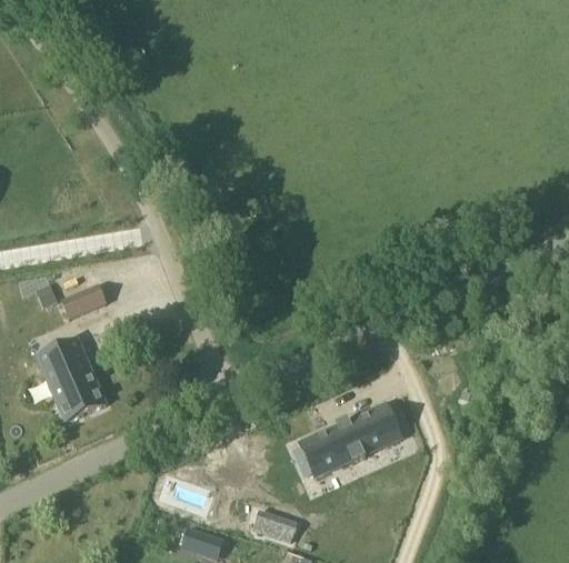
[(46,305),(56,301),(48,284),(38,289),(46,305)]
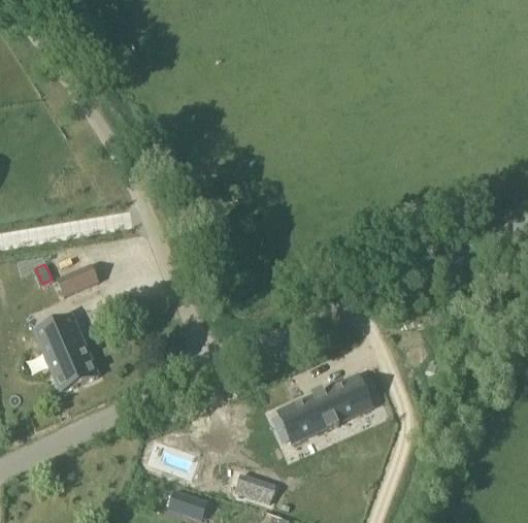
[(58,279),(66,297),(97,284),(90,265),(58,279)]
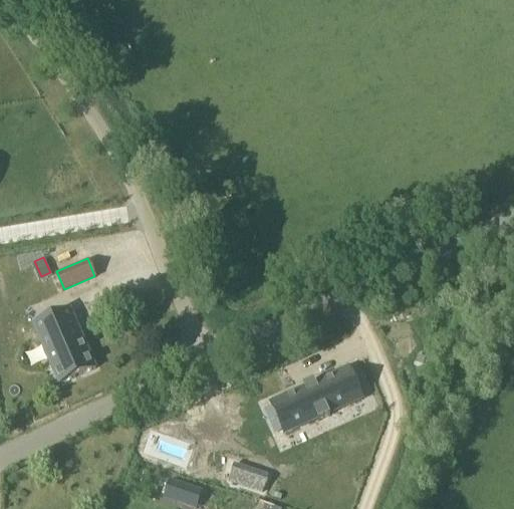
[(94,364),(69,305),(33,321),(58,380),(94,364)]
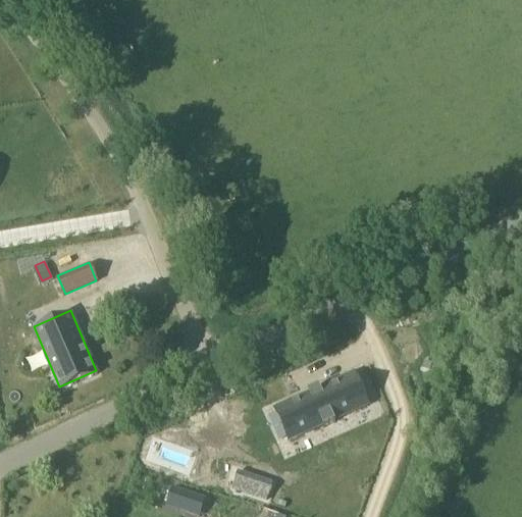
[(366,403),(353,373),(319,388),(318,384),(306,390),(308,393),(274,408),(288,437),(321,423),(322,425),(334,420),(332,417),(366,403)]
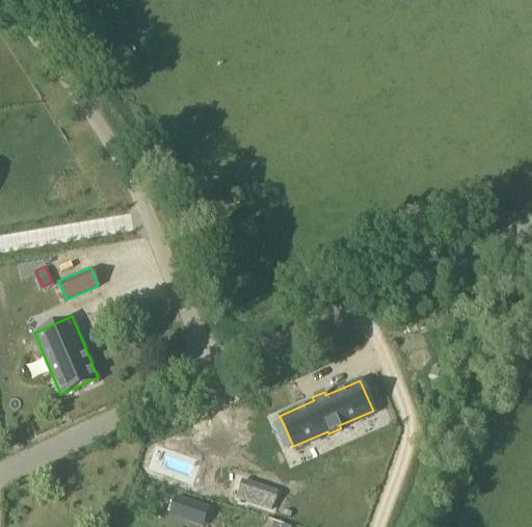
[(236,495),(247,499),(254,480),(242,477),(236,495)]
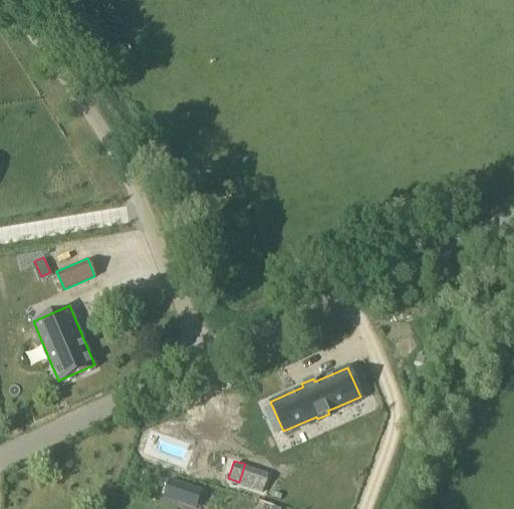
[(169,477),(162,496),(195,508),(202,488),(169,477)]
